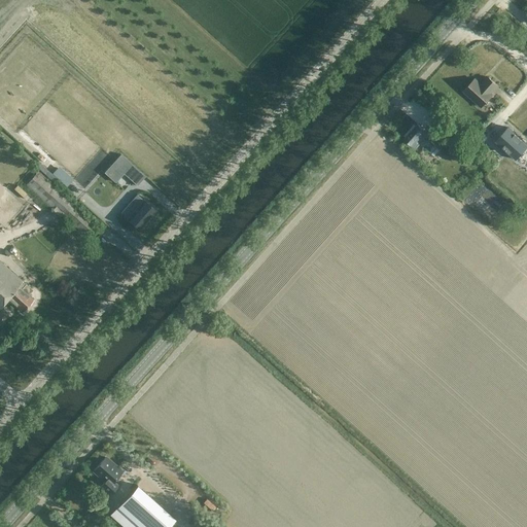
[(475,78),(463,91),(481,106),(492,94),(490,93),(497,85),(488,76),(481,84),(475,78)]
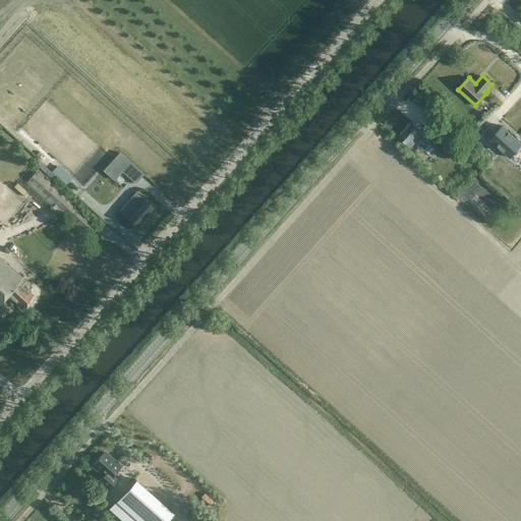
[(423,132),(425,129),(422,127),(420,128),(412,121),(399,136),(410,148),(423,132)]
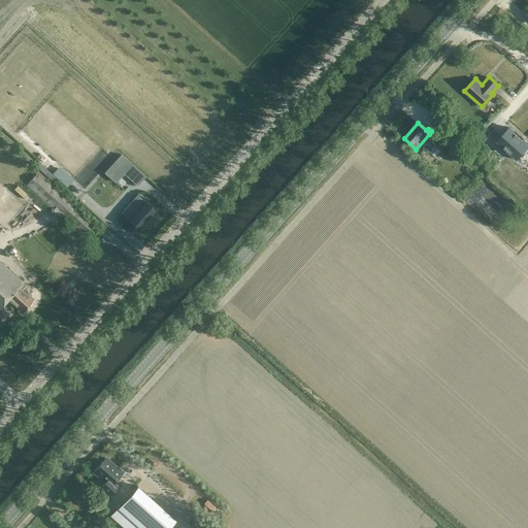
[(527,144),(508,127),(496,140),(504,149),(517,160),(527,146),(527,144)]
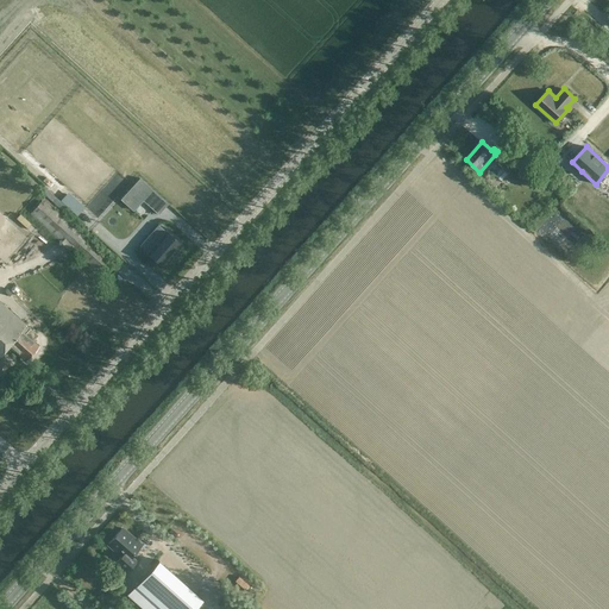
[(496,174),(502,167),(496,161),(489,168),(496,174)]
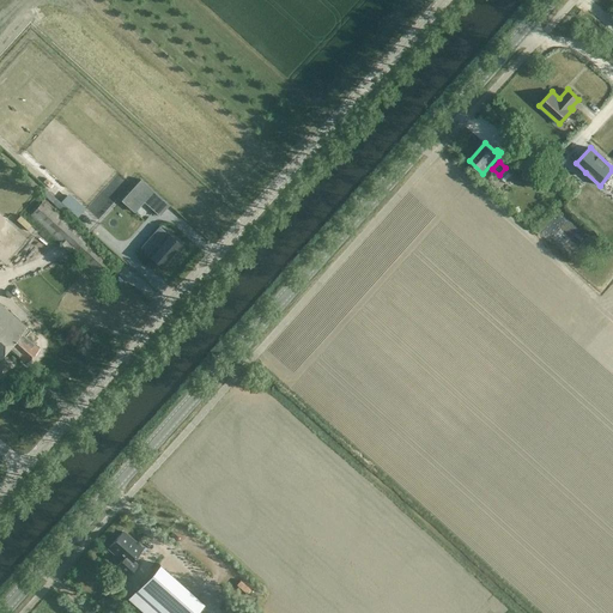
[(144,201),(159,216),(169,205),(140,178),(121,200),(134,212),(144,201)]
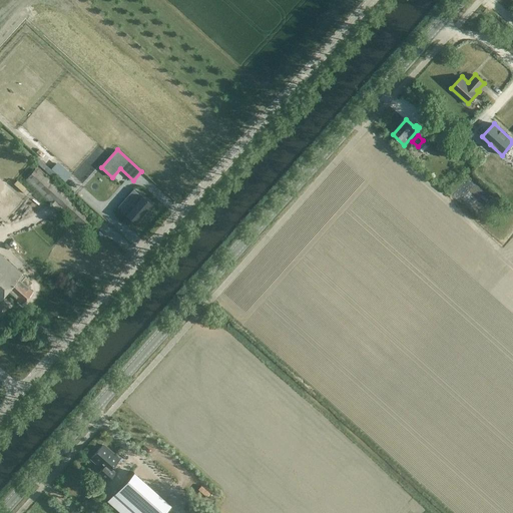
[(52,167),(65,180),(72,173),(58,160),(52,167)]
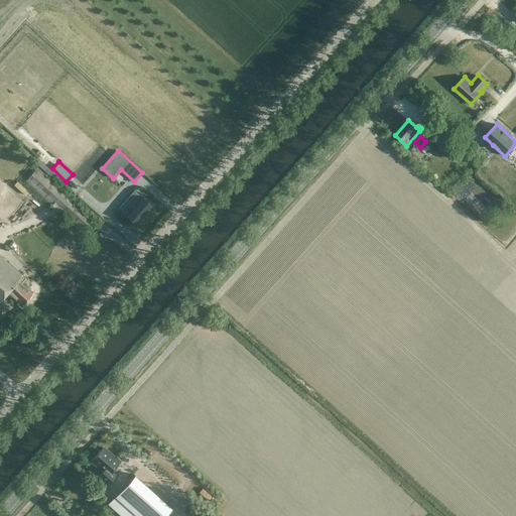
[(99,222),(76,202),(41,170),(37,167),(25,181),(51,205),(51,206),(59,213),(59,212),(87,236),(99,222)]
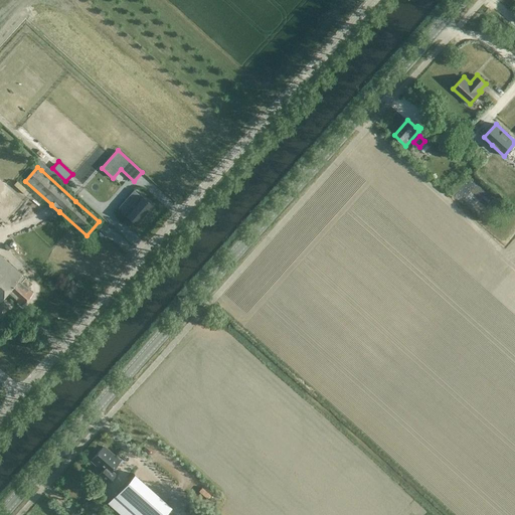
[(153,205),(141,195),(125,213),(137,224),(153,205)]
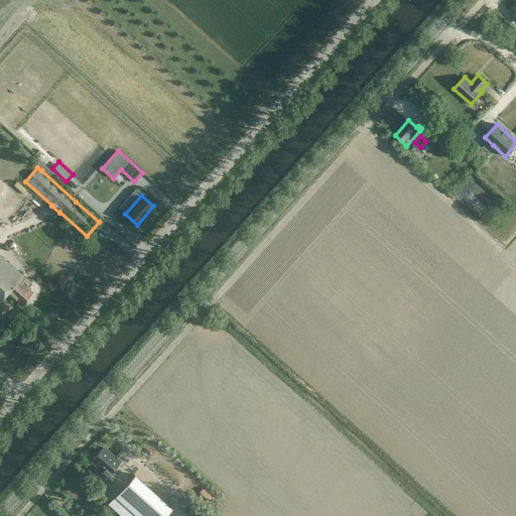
[(0,300),(7,293),(18,303),(17,304),(23,309),(27,304),(25,302),(32,293),(28,289),(32,284),(0,255),(0,300)]
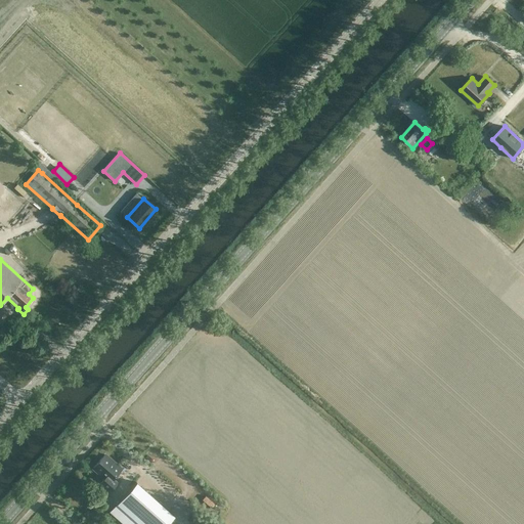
[(121,473),(123,470),(104,453),(92,467),(108,482),(118,471),(119,472),(120,471),(121,473)]
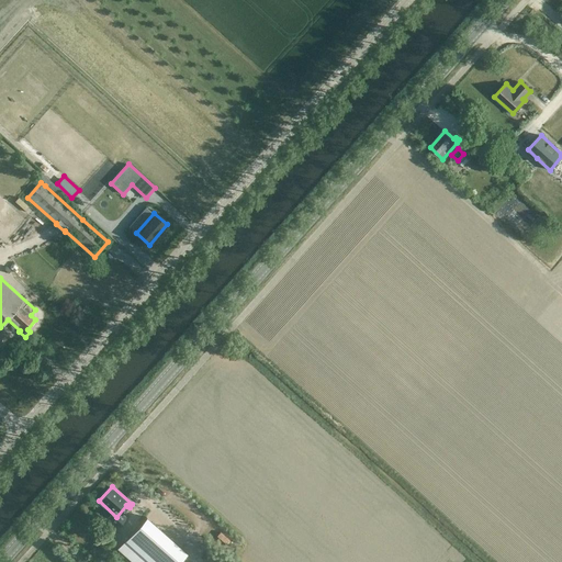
[(132,561),(178,561),(187,553),(145,516),(116,548),(132,561)]
